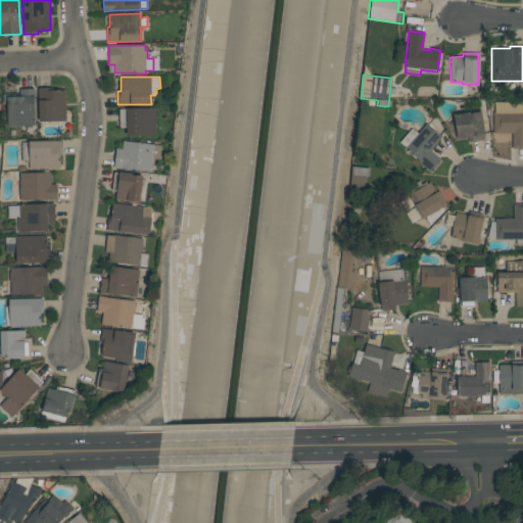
[(65,121),(38,122),(38,88),(48,88),(48,90),(65,90),(65,121)]
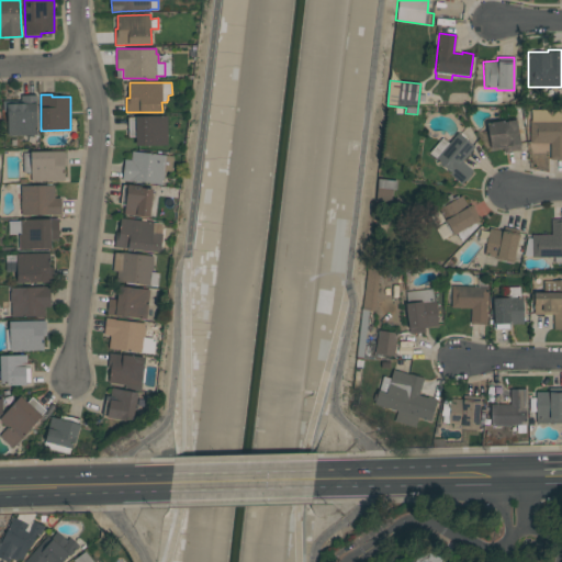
[(8,136),(7,111),(3,111),(3,102),(21,101),(21,96),(36,96),(37,135),(8,136)]
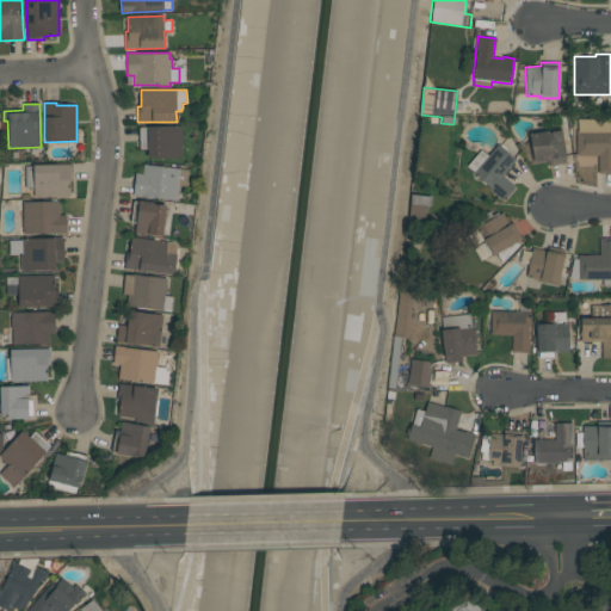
[(566,164),(535,168),(534,162),(526,162),(517,144),(530,143),(530,134),(535,134),(534,118),(545,117),(547,129),(562,128),(562,130),(561,130),(566,164)]
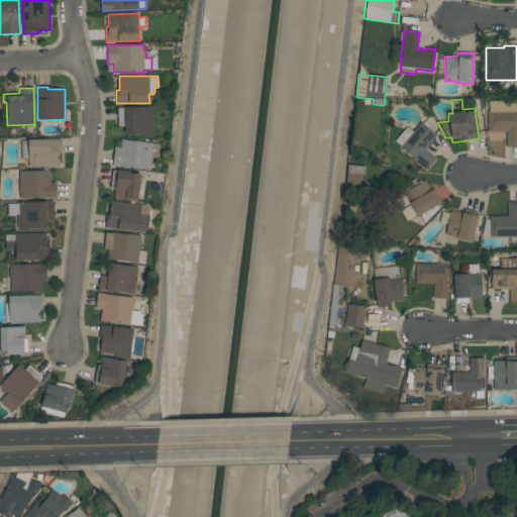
[(154,134),(125,134),(125,126),(118,126),(118,108),(124,108),(124,107),(153,106),(154,134)]
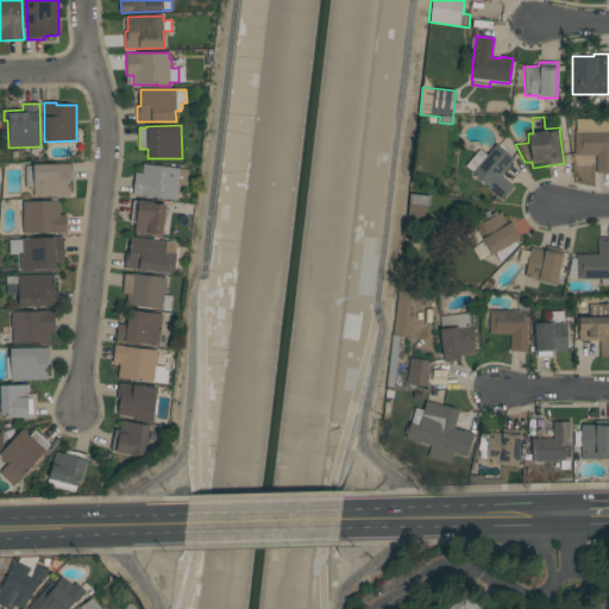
[(608,130),(608,173),(597,174),(596,155),(575,156),(575,130),(608,130)]
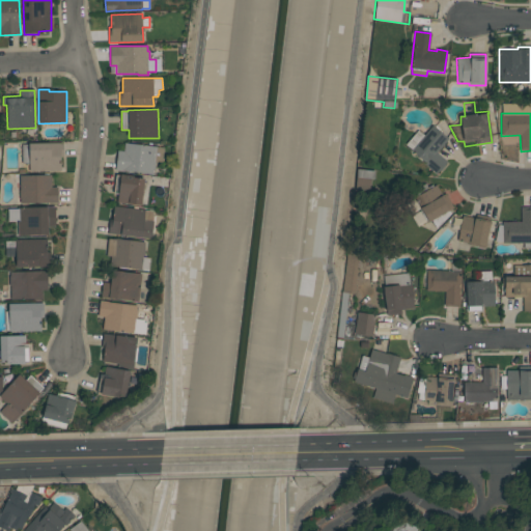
[(437,152),(447,162),(445,164),(446,165),(441,171),(440,171),(438,173),(406,144),(418,130),(424,135),(432,126),(435,128),(437,126),(440,130),(439,131),(448,140),(437,152)]
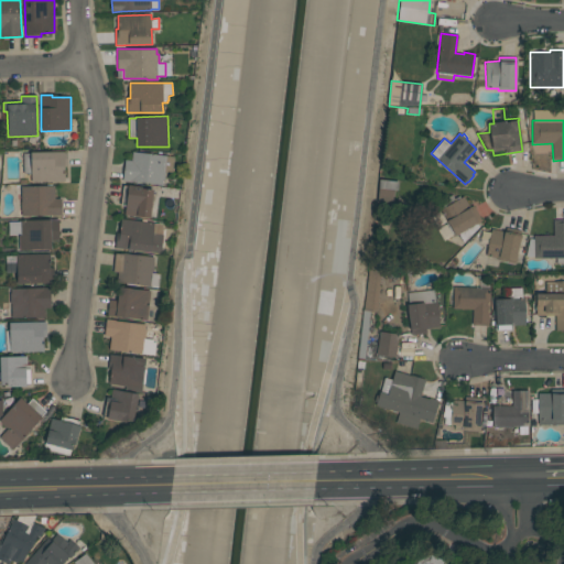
[(44,182),(44,184),(33,184),(33,182),(31,182),(31,174),(23,174),(23,154),(30,153),(30,152),(67,151),(67,167),(64,167),(65,181),(44,182)]
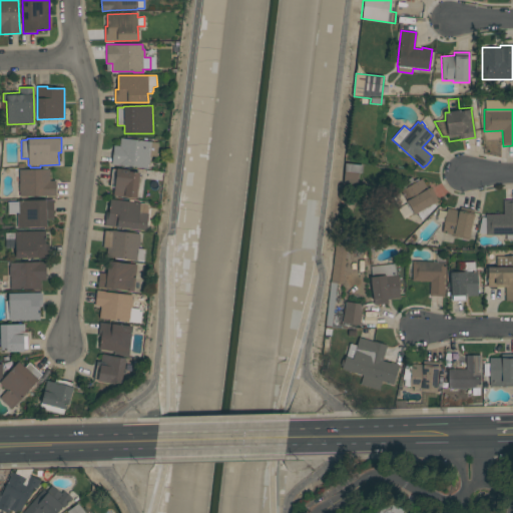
[(158,142),(156,156),(150,156),(149,164),(148,163),(147,168),(111,164),(113,145),(119,146),(120,138),(158,142)]
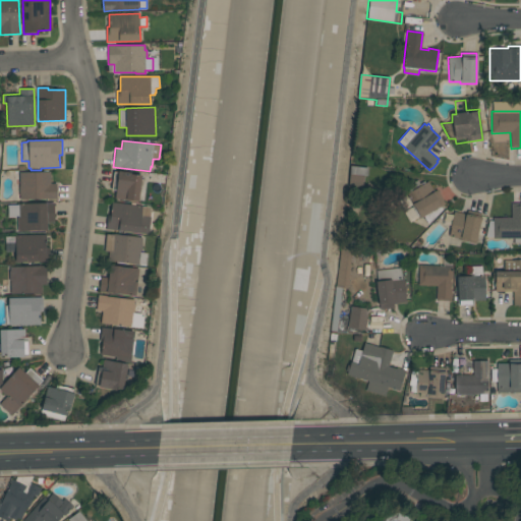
[(350,166),(368,168),(367,176),(364,176),(362,189),(348,188),(350,166)]
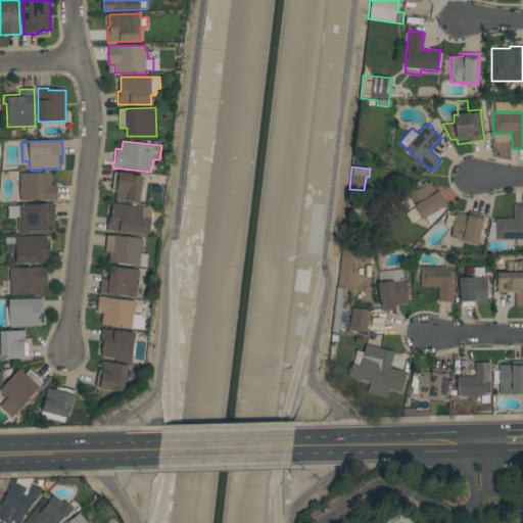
[(139,202),(115,200),(116,192),(111,191),(114,172),(119,173),(119,172),(132,174),(132,175),(142,177),(139,202)]
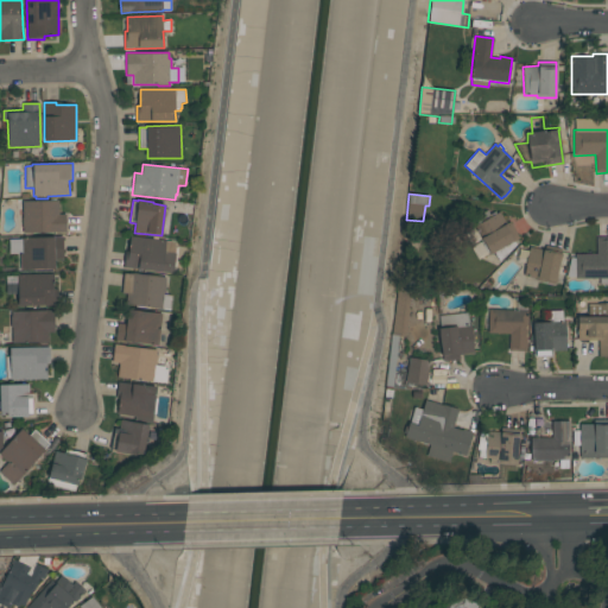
[(58,201),(59,215),(67,215),(67,233),(56,233),(24,233),(24,228),(23,228),(23,219),(16,219),(16,203),(23,203),(23,201),(58,201)]
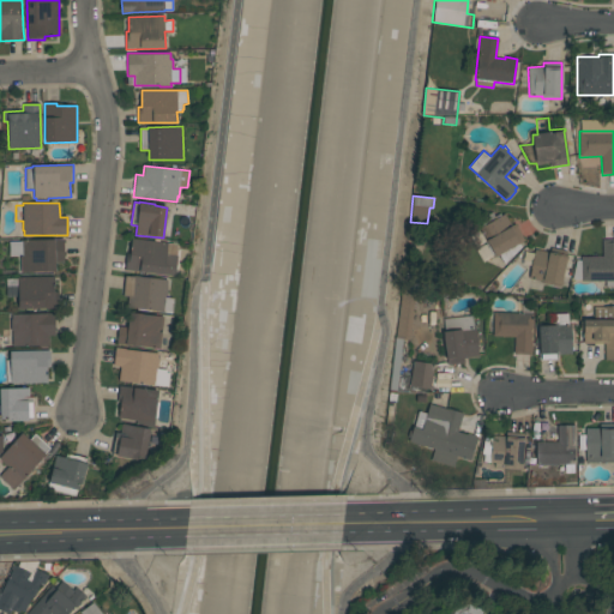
[(511,226),(515,223),(525,241),(519,244),(522,247),(505,265),(499,256),(493,259),(485,245),(487,244),(479,229),(481,228),(477,221),(492,212),(494,217),(500,214),(501,216),(505,214),(511,226)]
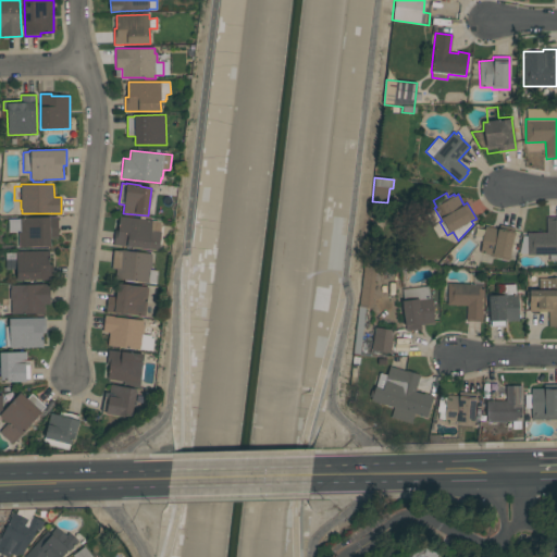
[(20,247),(19,233),(9,233),(9,220),(19,219),(19,218),(58,217),(59,238),(50,238),(51,246),(20,247)]
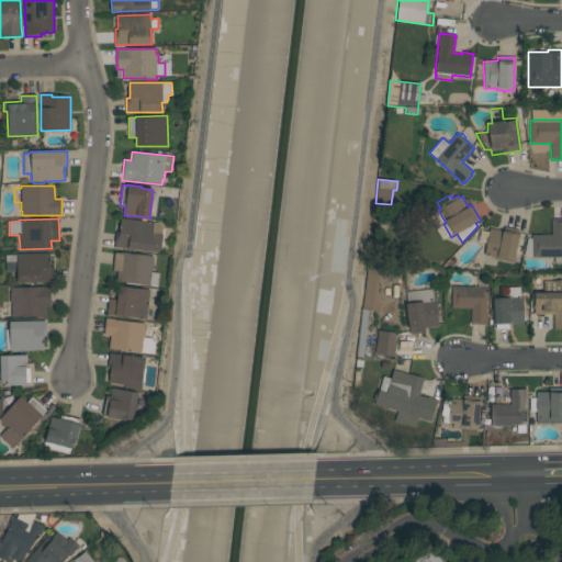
[(142,221),(142,218),(146,220),(146,221),(147,221),(150,221),(150,222),(154,222),(154,223),(163,224),(161,234),(163,234),(160,253),(114,247),(116,232),(119,233),(121,218),(142,221)]
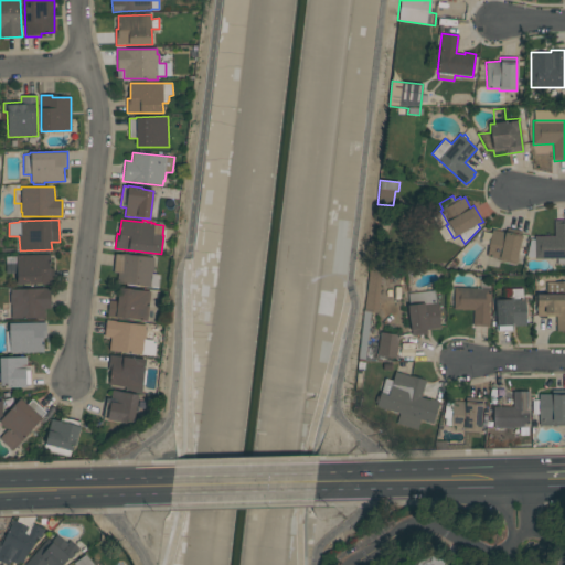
[(554,236),(555,220),(564,220),(564,264),(557,264),(557,258),(535,258),(535,257),(525,257),(530,238),(535,240),(535,236),(554,236)]
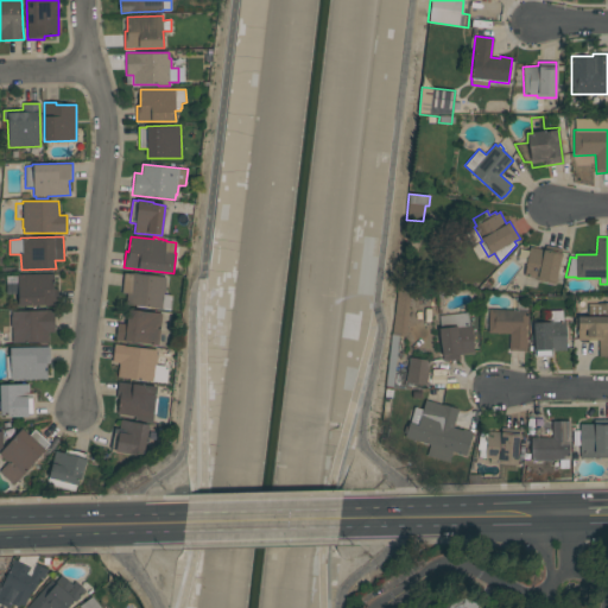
[(562,283),(556,282),(556,285),(537,280),(537,279),(524,276),(525,271),(510,259),(523,246),(530,251),(532,247),(545,249),(545,246),(562,248),(562,253),(563,254),(562,255),(568,257),(562,283)]
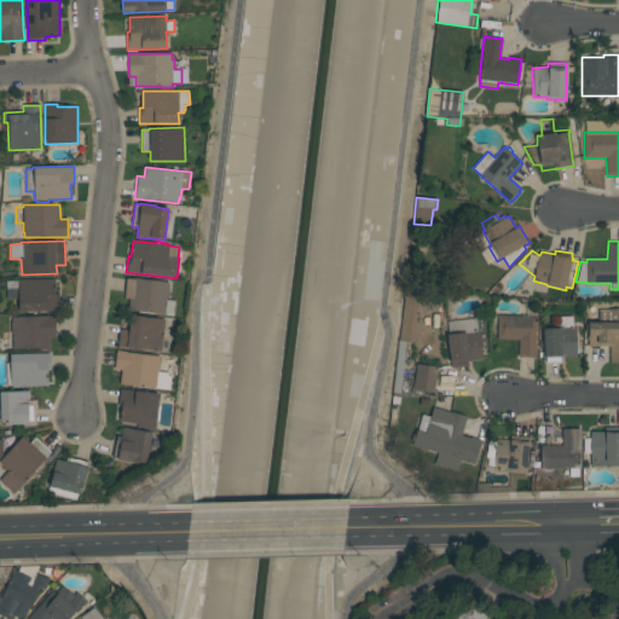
[(129,299),(123,299),(126,277),(169,282),(168,288),(169,288),(168,299),(167,299),(167,300),(175,301),(174,314),(166,313),(165,314),(128,310),(129,299)]
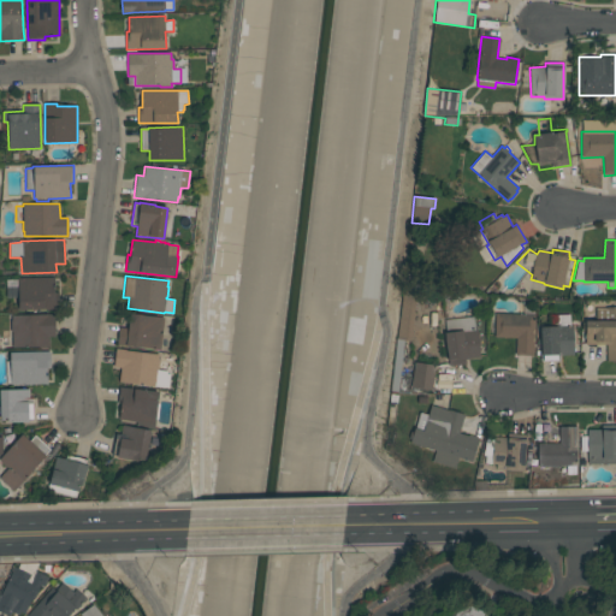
[(54,277),(54,292),(58,292),(59,309),(18,311),(18,297),(7,298),(6,280),(18,279),(18,278),(54,277)]
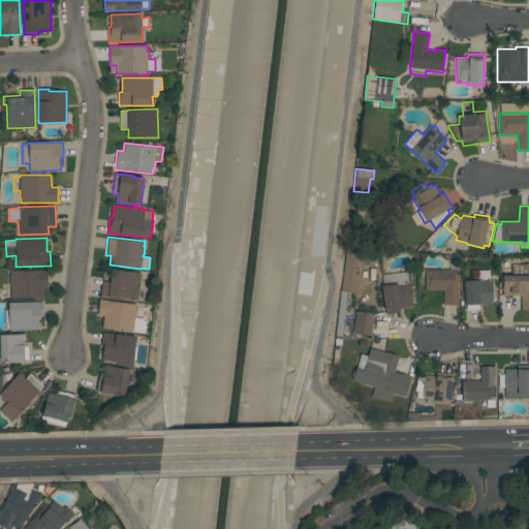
[(347,245),(359,246),(353,292),(347,292),(342,339),(335,338),(340,290),(341,290),(347,245)]
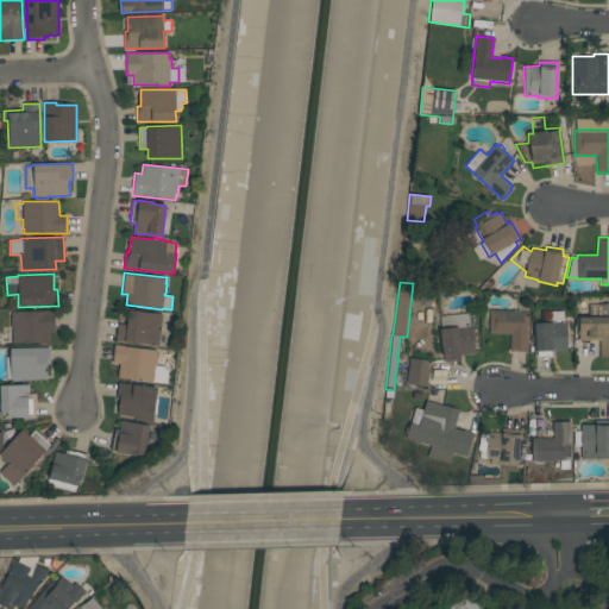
[(527,352),(509,351),(510,334),(489,333),(490,309),(518,311),(518,302),(528,302),(527,311),(529,311),(527,352)]
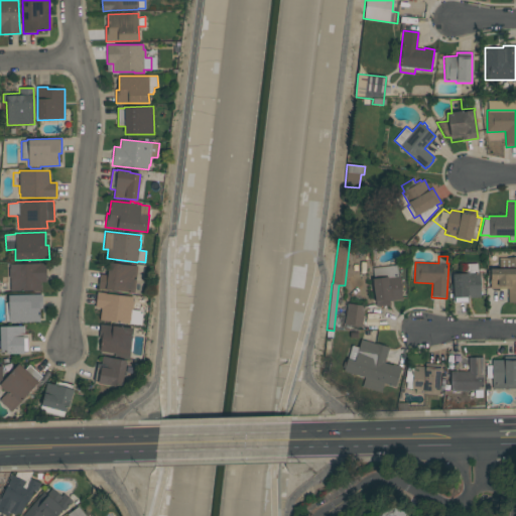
[(508,289),(490,289),(490,269),(499,269),(499,259),(507,259),(507,258),(515,258),(515,303),(508,303),(508,289)]
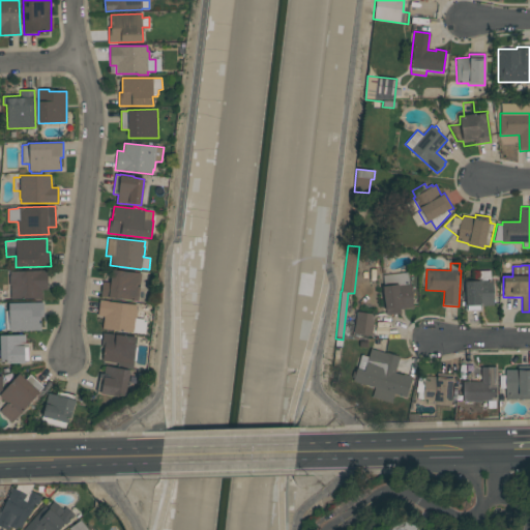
[(47,270),(48,273),(49,273),(49,283),(48,283),(48,290),(41,290),(41,298),(11,299),(10,286),(9,286),(9,275),(10,275),(10,271),(47,270)]
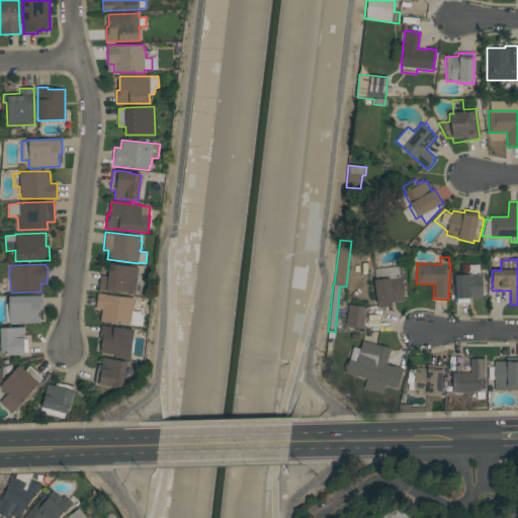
[(135,294),(98,290),(100,275),(108,276),(109,264),(138,267),(135,294)]
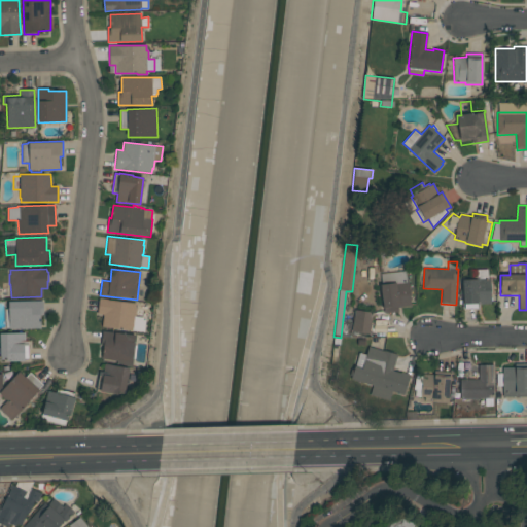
[(479,305),(479,308),(463,309),(462,297),(460,299),(460,290),(462,290),(462,278),(478,278),(478,270),(487,270),(488,278),(490,278),(491,304),(479,305)]
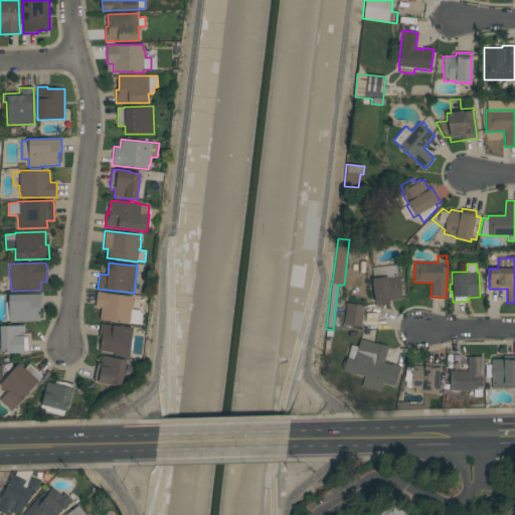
[(395,265),(397,275),(398,275),(400,283),(401,283),(401,290),(400,290),(401,299),(389,301),(389,304),(376,306),(375,303),(371,279),(373,278),(372,268),(395,265)]
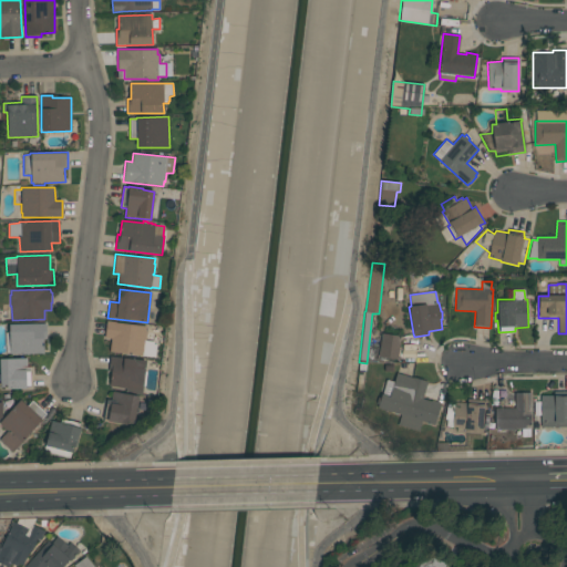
[(111,339),(104,338),(106,321),(146,326),(146,331),(147,332),(146,340),(154,341),(154,343),(157,344),(155,358),(110,352),(111,339)]
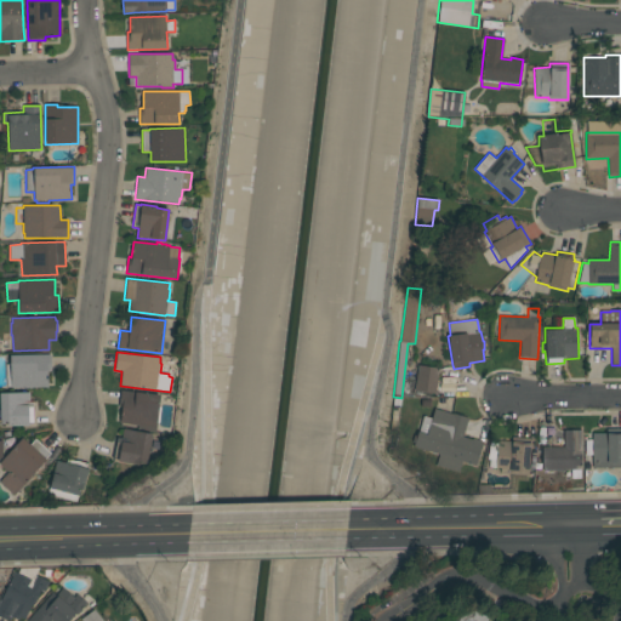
[(11,388),(11,387),(7,387),(6,364),(10,364),(10,355),(51,354),(51,371),(47,371),(49,387),(11,388)]
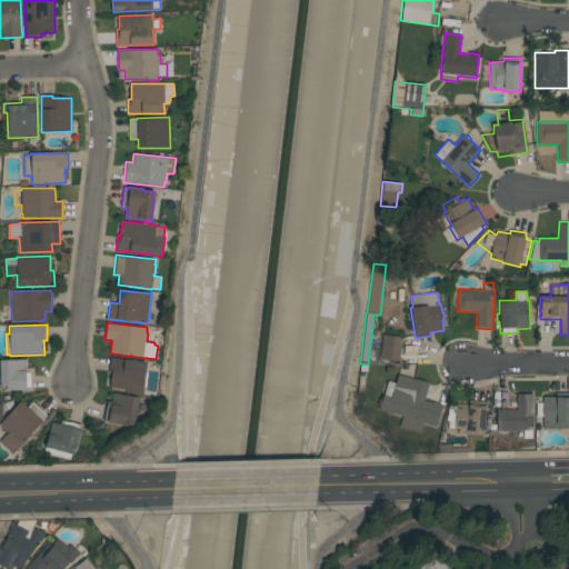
[(383,335),(402,338),(399,361),(380,358),(383,335)]
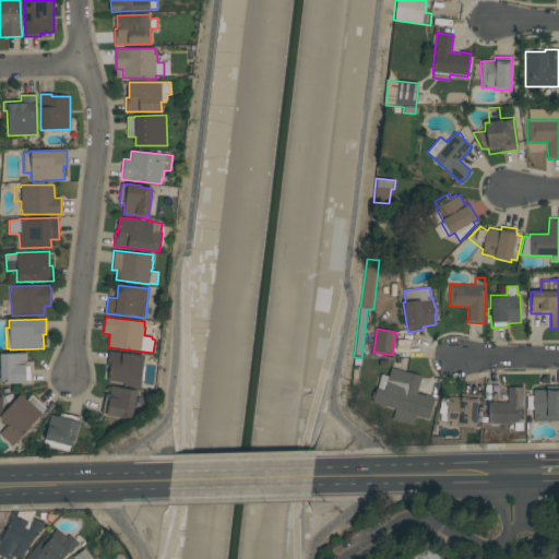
[(144,355),(143,366),(144,366),(143,380),(141,380),(141,384),(108,381),(109,367),(107,367),(109,352),(144,355)]
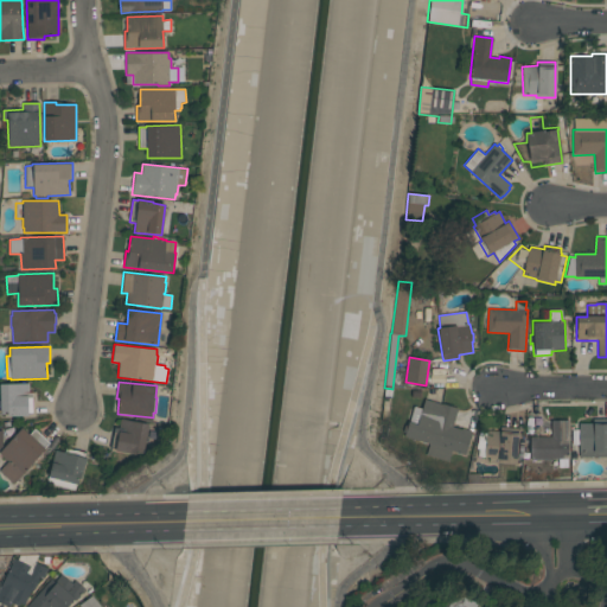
[(0,384),(29,384),(29,394),(33,394),(33,414),(27,414),(27,416),(12,417),(12,416),(7,416),(7,415),(0,415),(0,384)]
